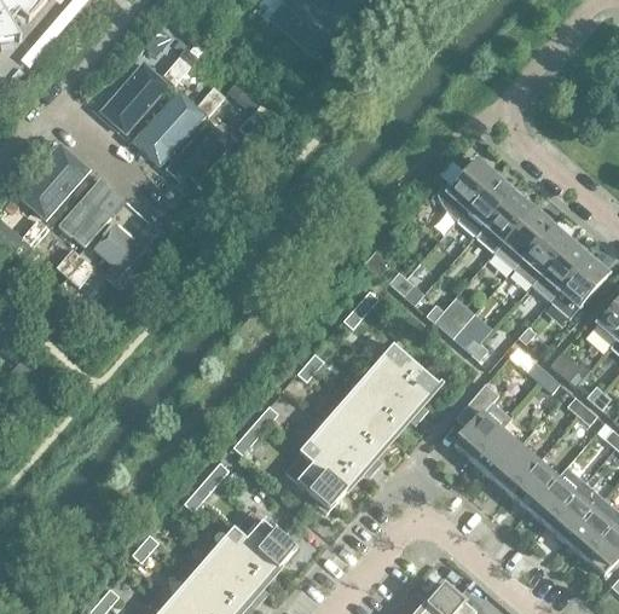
[(0,0),(0,39),(5,39),(9,39),(16,36),(18,40),(19,39),(10,22),(18,12),(28,19),(45,0),(0,0)]
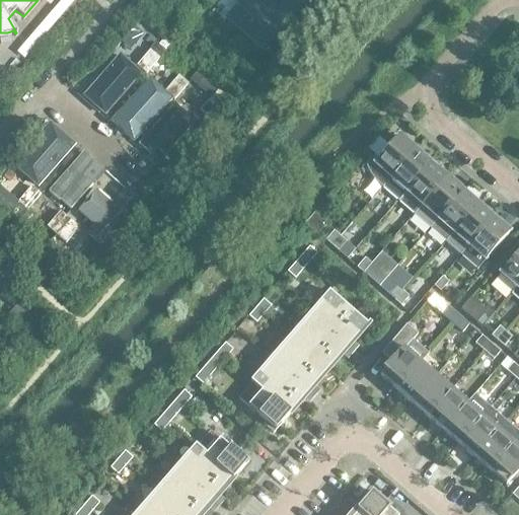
[(238,0),(236,2),(274,34),(284,21),(260,0),(238,0)]
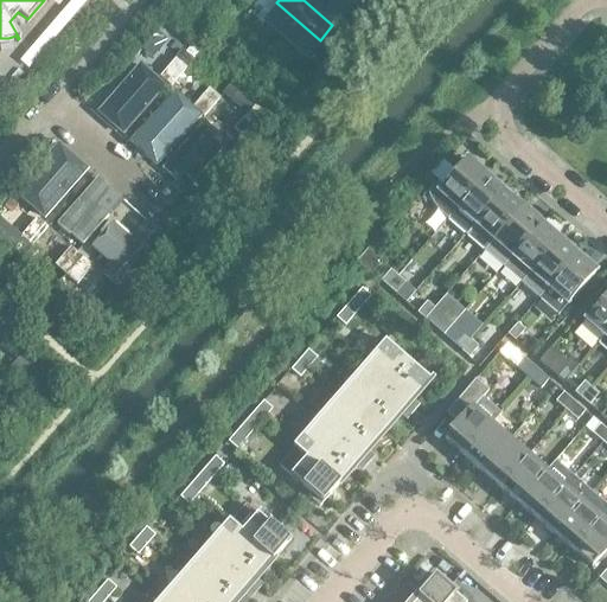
[(304,0),(332,25),(345,11),(333,0),(304,0)]
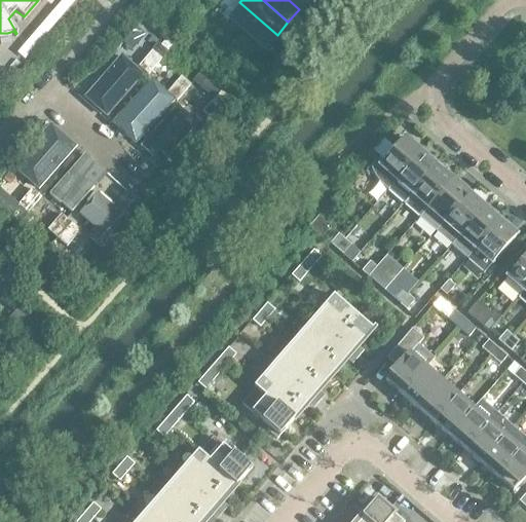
[(289,0),(299,9),(307,0),(289,0)]
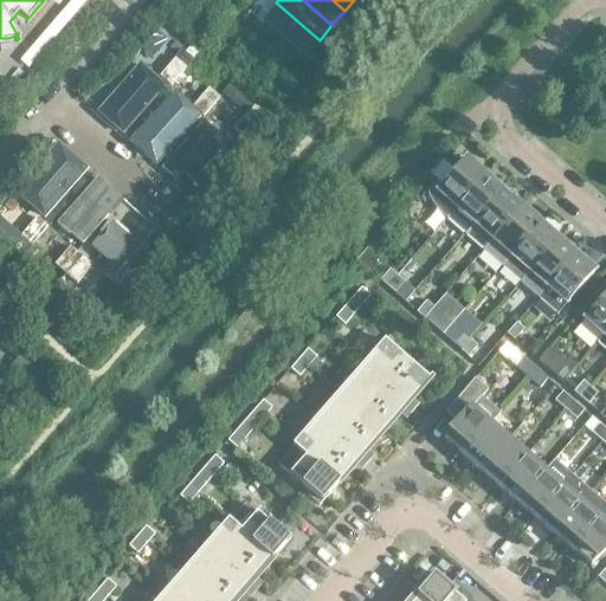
[(276,2),(263,18),(307,55),(320,40),(276,2)]
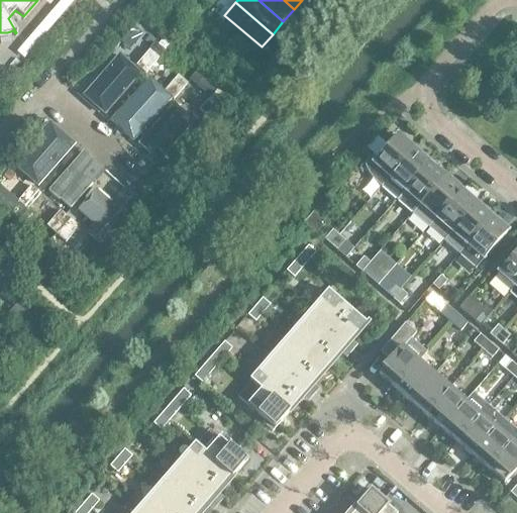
[(149,47),(135,63),(144,71),(159,56),(163,50),(165,48),(156,40),(153,42),(149,47)]
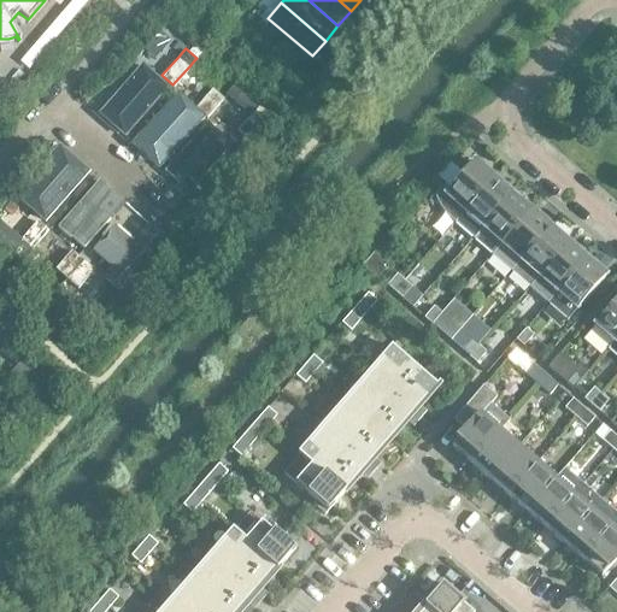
[(165,82),(140,60),(99,107),(125,129),(165,82)]
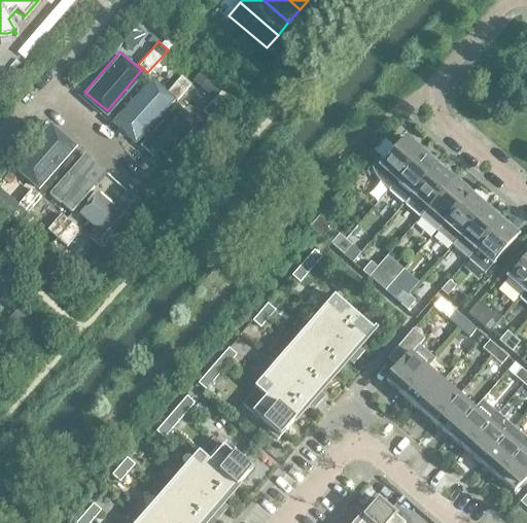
[(154,67),(117,111),(128,120),(146,99),(154,106),(164,95),(155,89),(166,76),(154,67)]
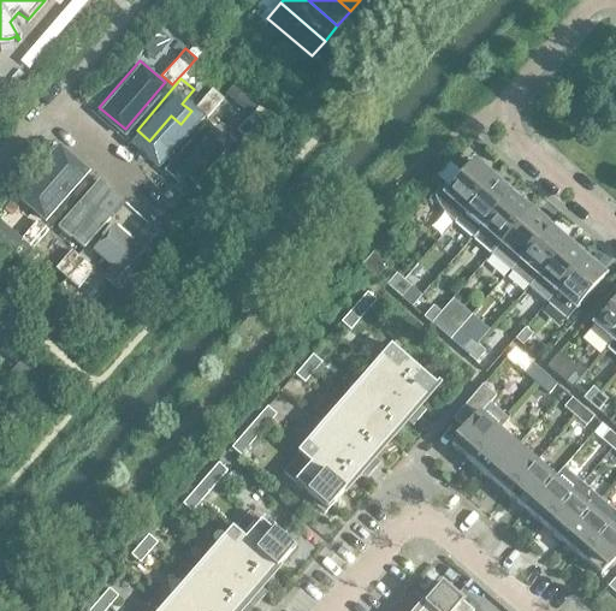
[(212,87),(196,105),(207,114),(223,96),(212,87)]
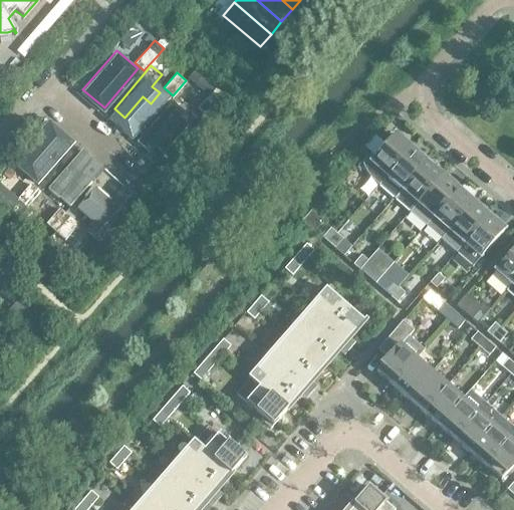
[(206,97),(198,106),(206,112),(214,103),(206,97)]
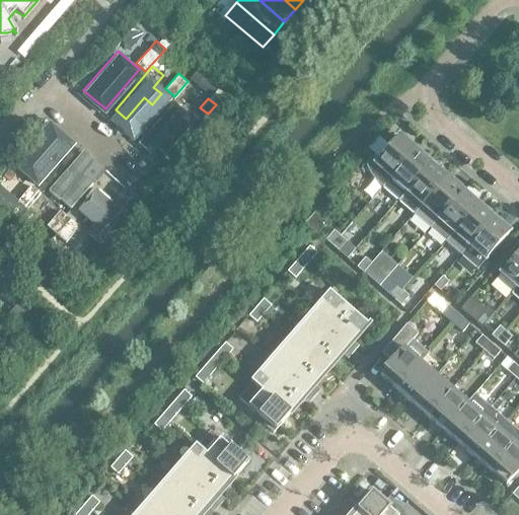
[(175,99),(142,139),(161,155),(195,115),(175,99)]
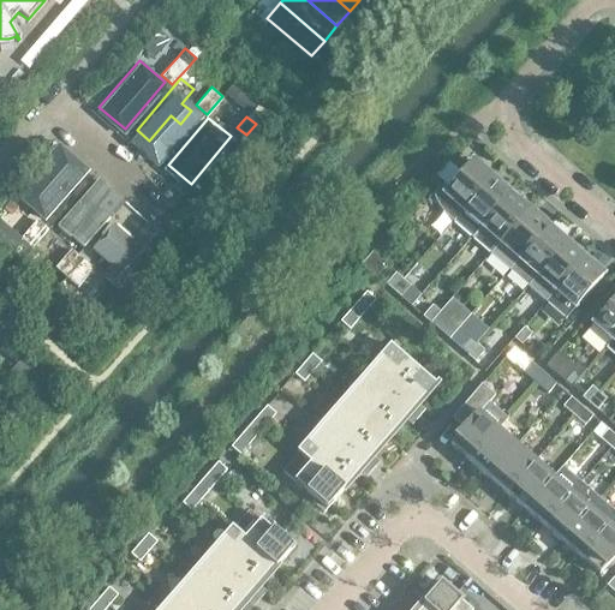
[(59,148),(18,195),(45,217),(85,171),(59,148)]
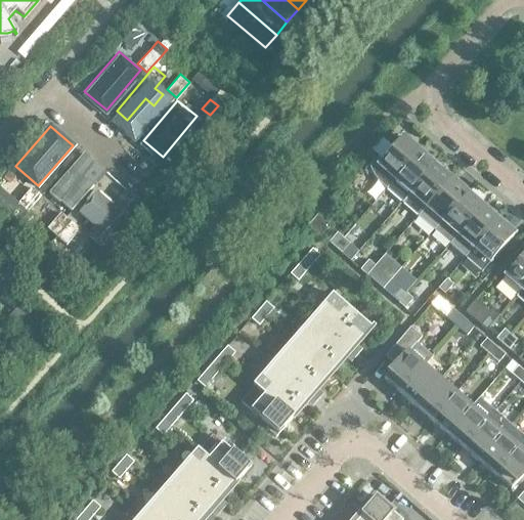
[(375,176),(378,179),(385,186),(417,148),(399,133),(391,142),(393,144),(381,158),(377,154),(370,160),(369,161),(368,163),(368,164),(368,165),(368,167),(370,170),(373,173),(375,176)]
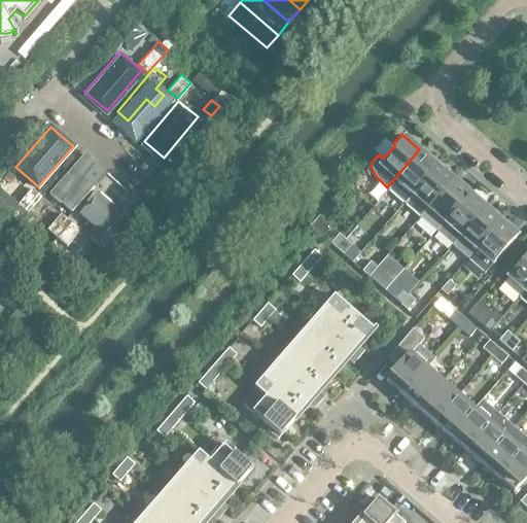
[(402,201),(435,164),(419,149),(387,187),(402,201)]
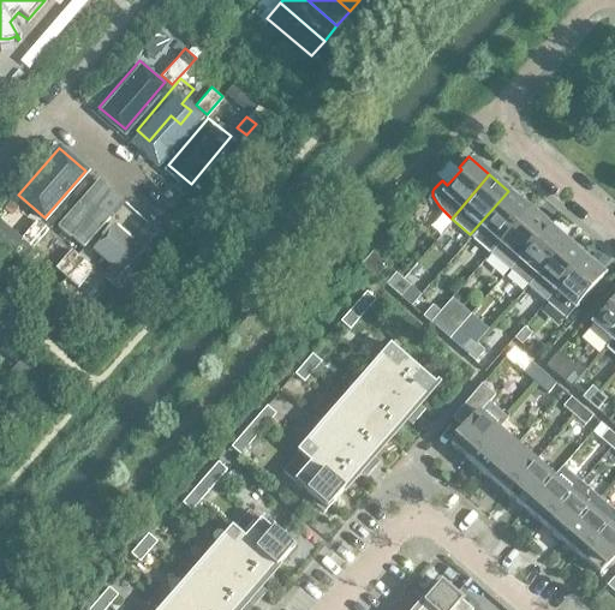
[(94,179),(57,221),(82,244),(119,201),(94,179)]
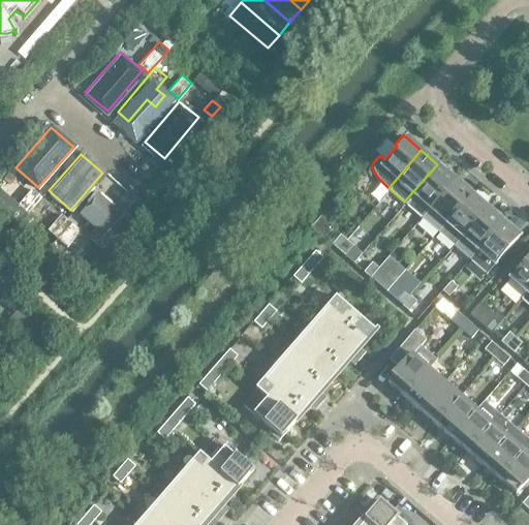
[(429,207),(454,179),(437,164),(404,202),(421,216),(429,207)]
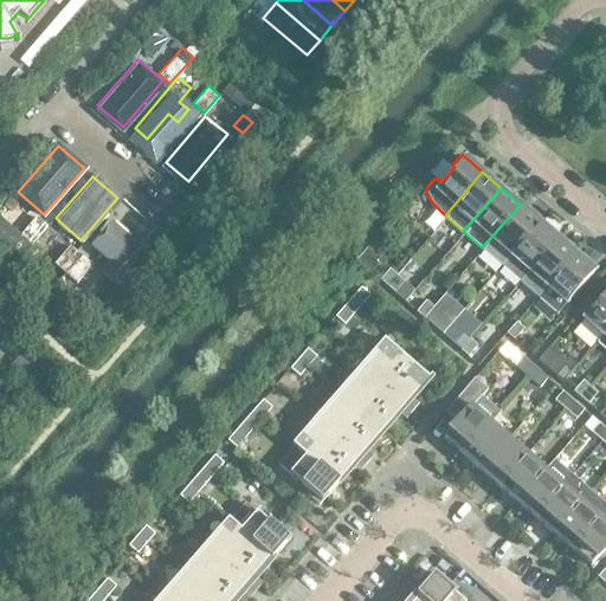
[(491,237),(482,247),(501,264),(510,253),(537,220),(520,205),(491,237)]
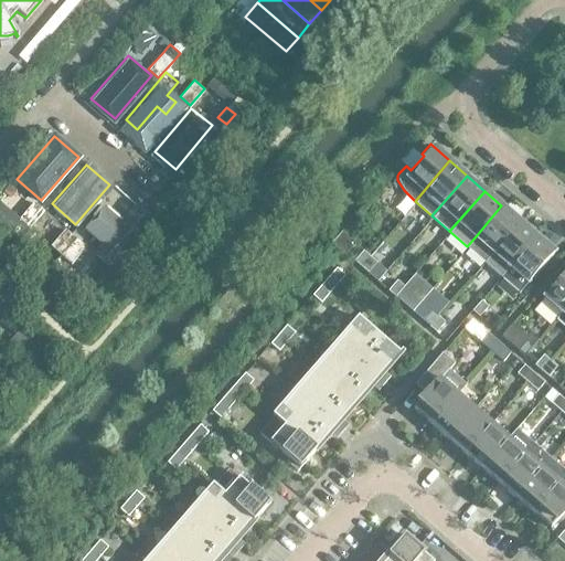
[(11,210),(0,222),(0,224),(18,240),(27,230),(30,225),(44,209),(34,200),(19,217),(11,210)]
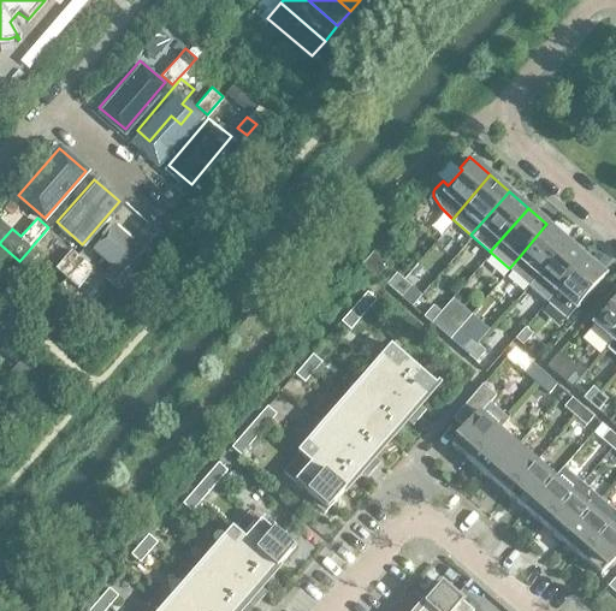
[(131,236),(116,223),(93,249),(108,262),(94,279),(106,290),(157,232),(144,221),(131,236)]
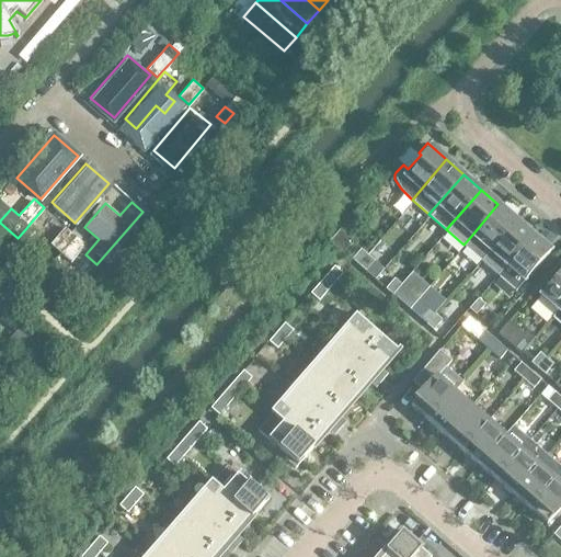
[(481,259),(515,219),(497,204),(472,235),(464,245),(481,259)]
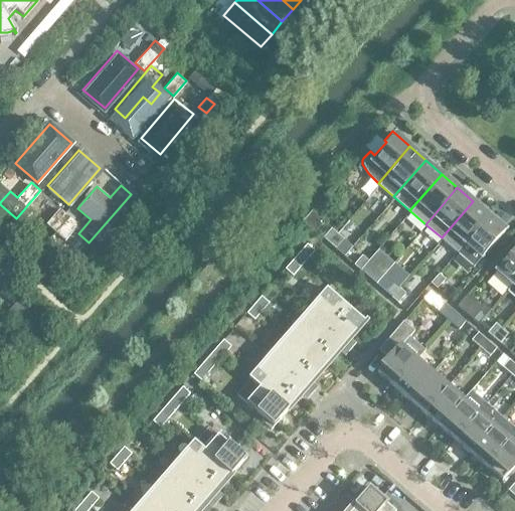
[(457,251),(465,242),(489,215),(473,201),(442,237),(457,251)]
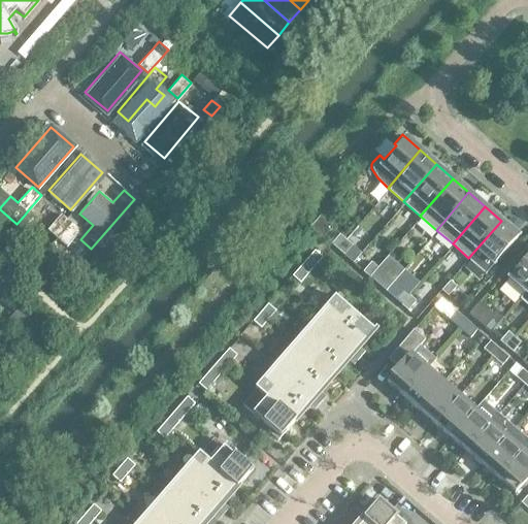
[(47,228),(57,236),(70,221),(61,213),(47,228)]
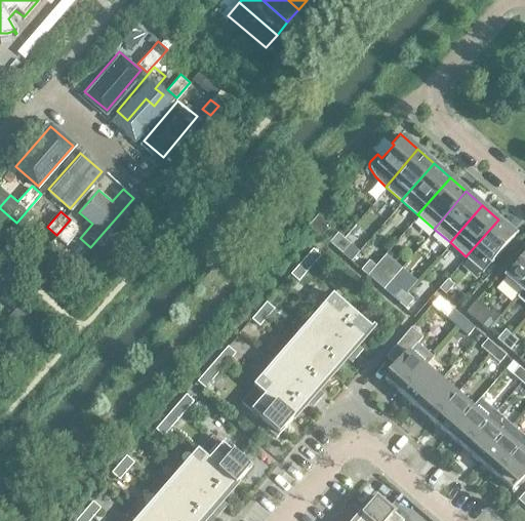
[(26,213),(17,223),(23,228),(31,218),(26,213)]
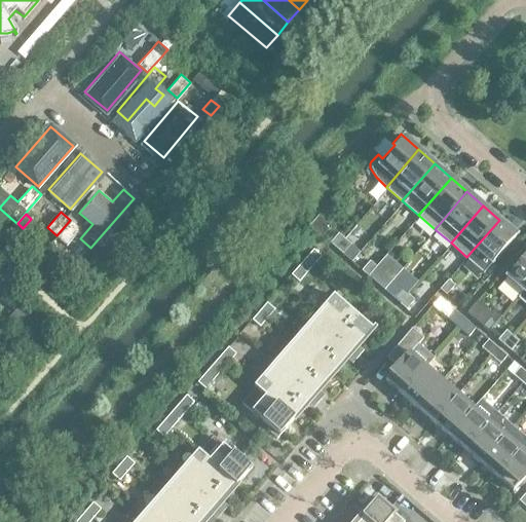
[(70,220),(57,235),(66,244),(80,228),(70,220)]
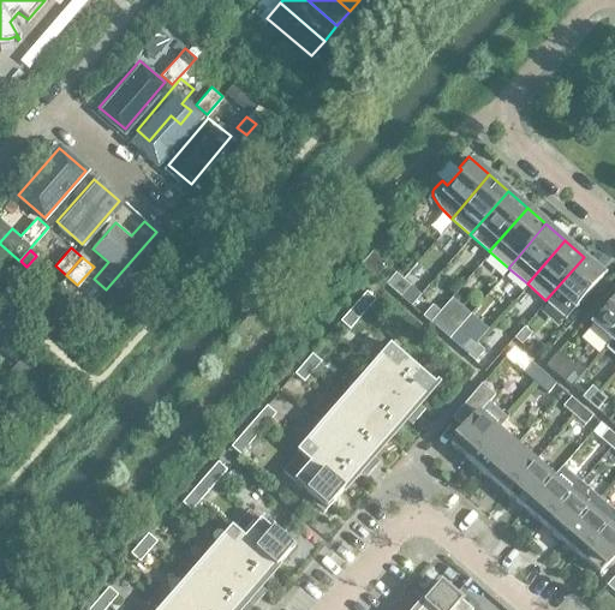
[(555,289),(545,300),(565,316),(573,305),(602,273),(584,257),(555,289)]
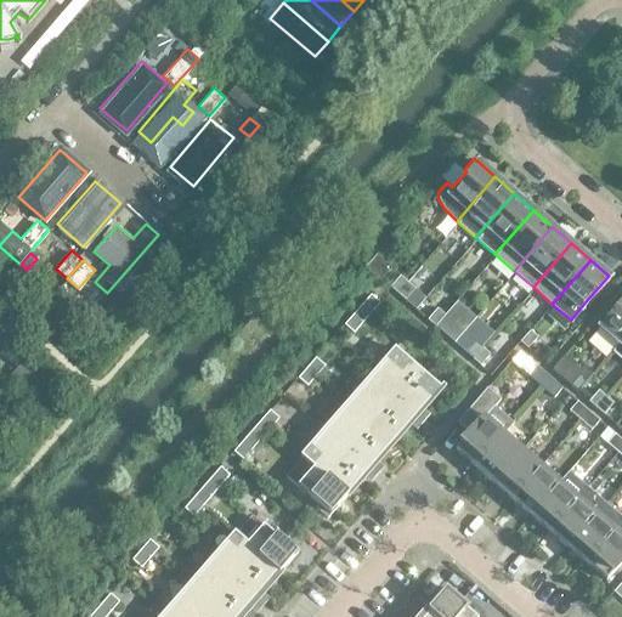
[(406,279),(399,272),(389,283),(396,290),(406,279)]
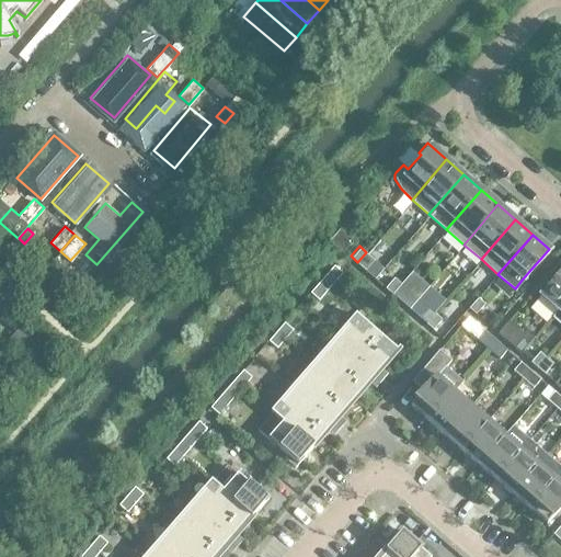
[(366,252),(357,262),(364,268),(374,276),(382,266),(373,258),(366,252)]
